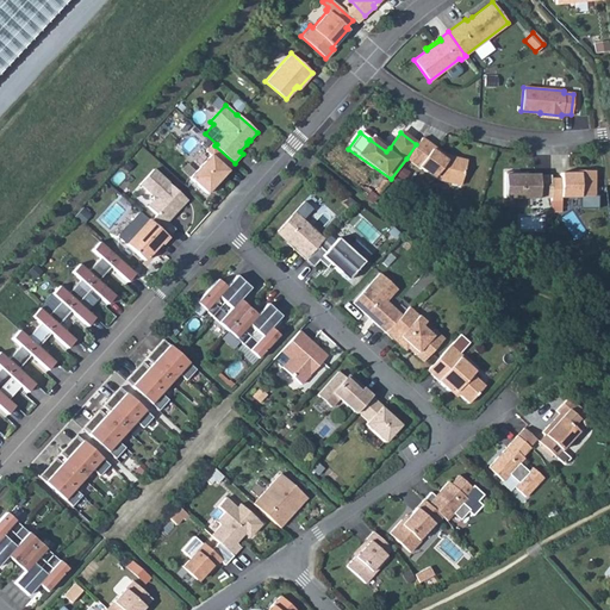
[(372,136),(369,139),(386,151),(390,148),(372,136)]
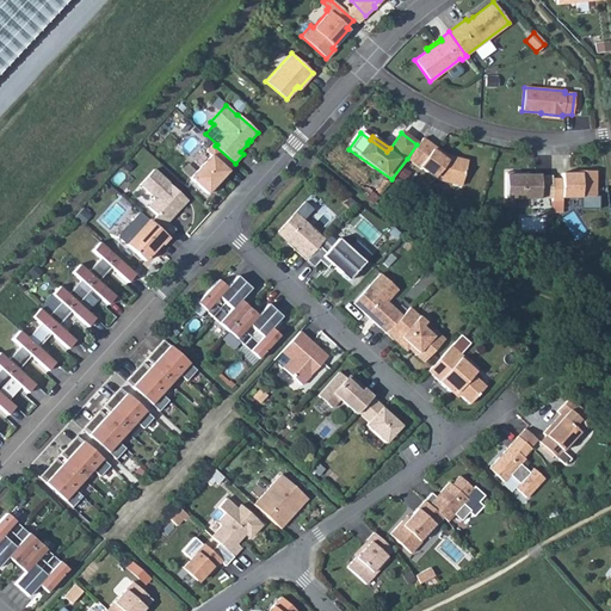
[(417,144),(407,159),(419,167),(434,178),(461,185),(467,160),(445,155),(443,158),(439,154),(440,152),(421,137),(417,144)]
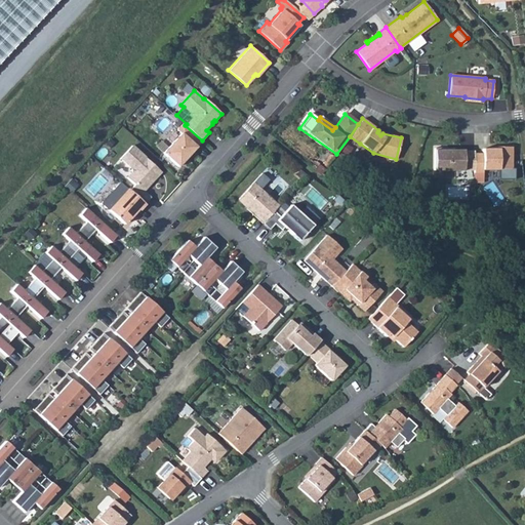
[(189,155),(202,140),(185,125),(183,124),(177,130),(180,133),(163,153),(178,167),(187,158),(185,157),(188,154),(189,155)]
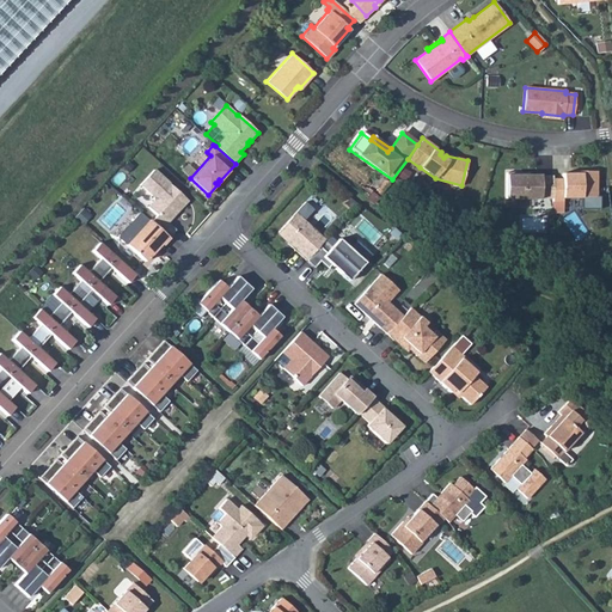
[(151,222),(169,238),(175,231),(166,224),(175,214),(175,210),(177,208),(178,210),(188,200),(154,170),(140,184),(153,197),(153,201),(148,207),(157,215),(151,222)]
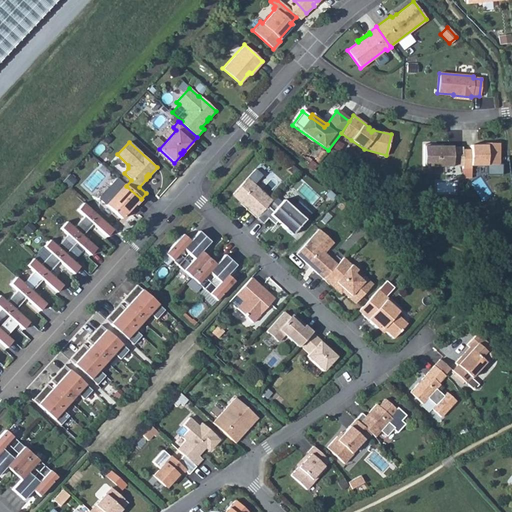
[(470,149),(462,149),(462,165),(462,168),(471,168),(471,165),(486,165),(486,164),(498,164),(499,143),(485,143),(486,145),(480,145),(470,145),(470,149)]
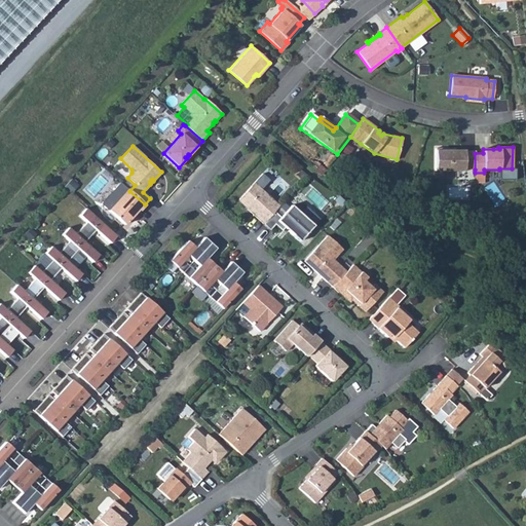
[(448,148),(435,148),(435,171),(447,170),(447,171),(464,171),(475,170),(475,153),(475,151),(464,151),(464,150),(454,150),(448,150),(448,148)]
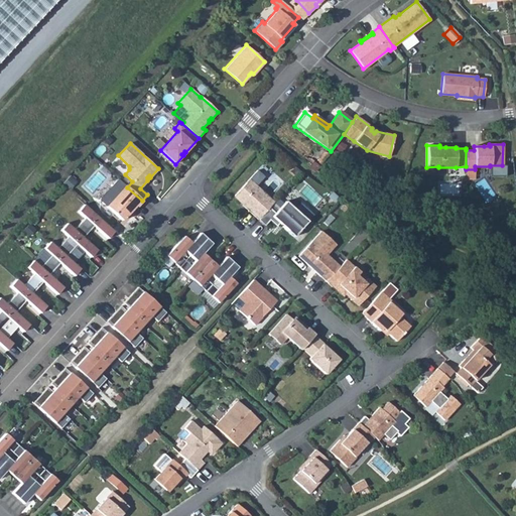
[(259,170),(235,196),(244,204),(243,206),(258,220),(259,219),(270,206),(274,203),(257,185),(265,177),(259,170)]
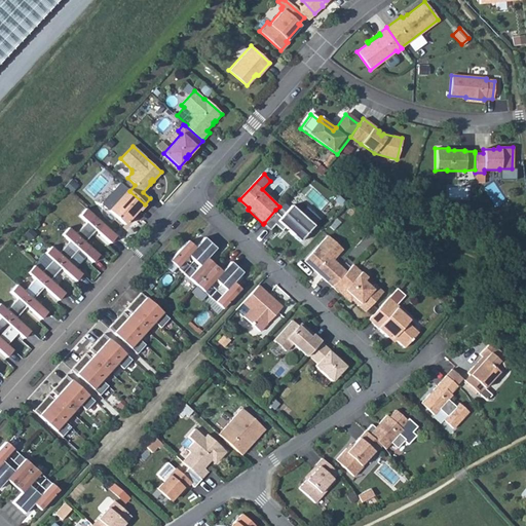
[(121,183),(103,202),(108,208),(126,188),(121,183)]
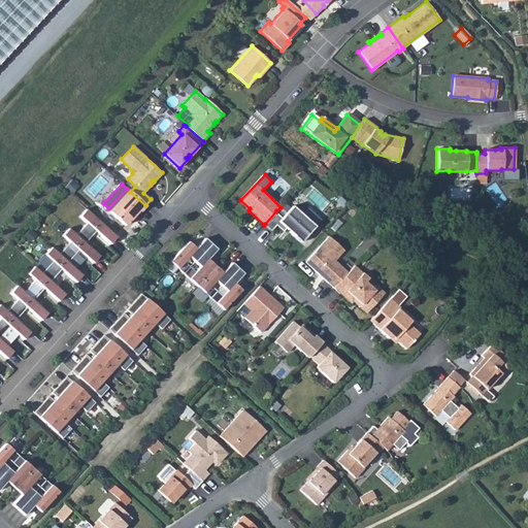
[(134,218),(145,205),(130,192),(128,190),(108,211),(125,226),(129,221),(133,217),(134,218)]
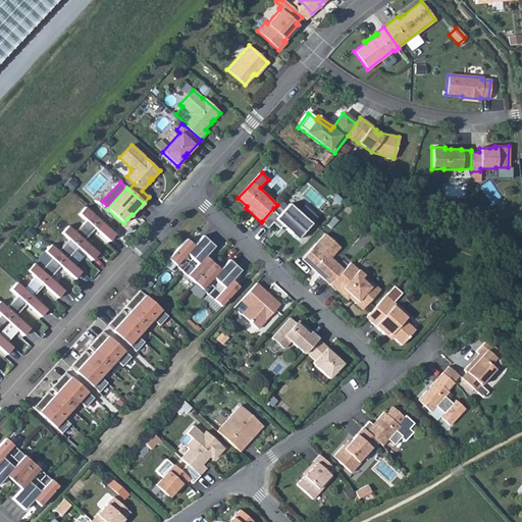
[(237,199),(246,208),(247,206),(238,198),(237,199)]
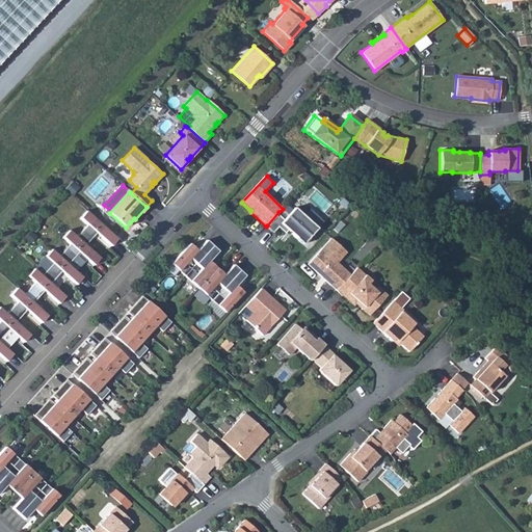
[(278,212),(267,225),(273,232),(278,225),(286,233),(289,230),(303,243),(319,227),(296,206),(286,218),(278,212)]
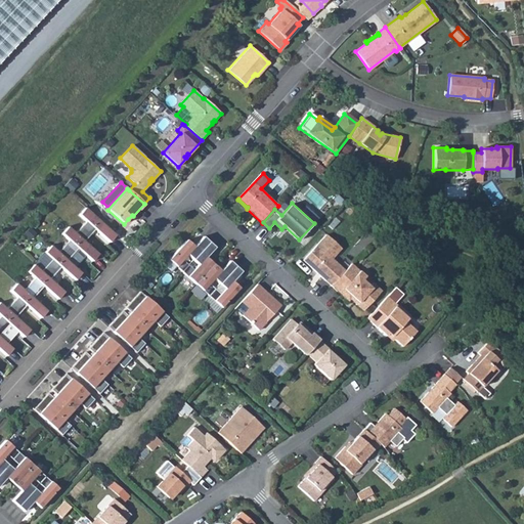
[(346,212),(357,221),(363,215),(351,205),(346,212)]
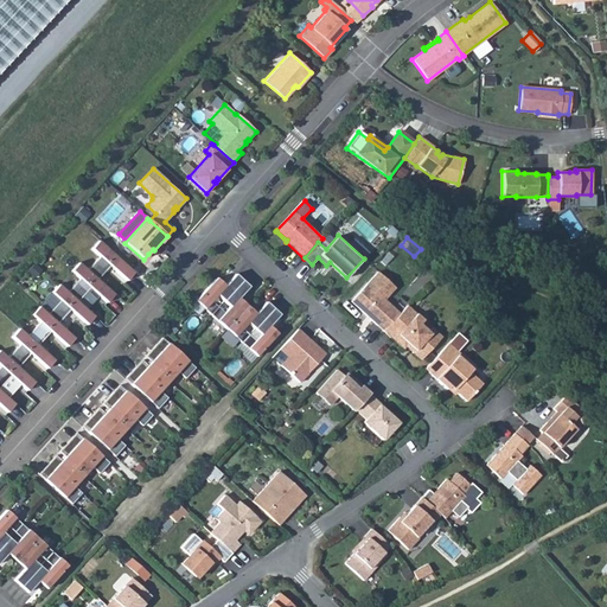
[(134,273),(98,241),(91,249),(100,256),(88,270),(97,280),(110,266),(127,281),(134,273)]
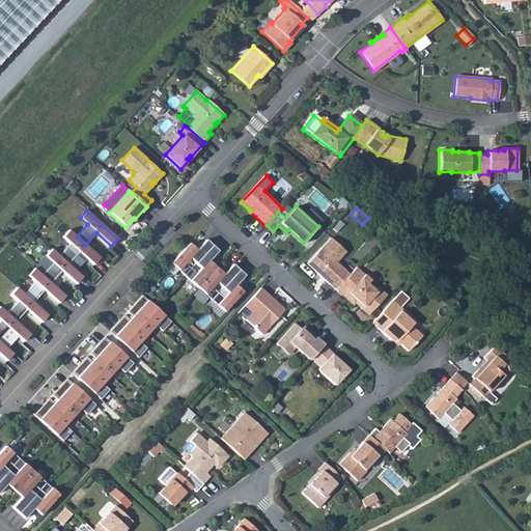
[(77,236),(70,229),(62,238),(70,244),(59,255),(68,263),(79,252),(93,264),(100,258),(85,245),(77,236)]
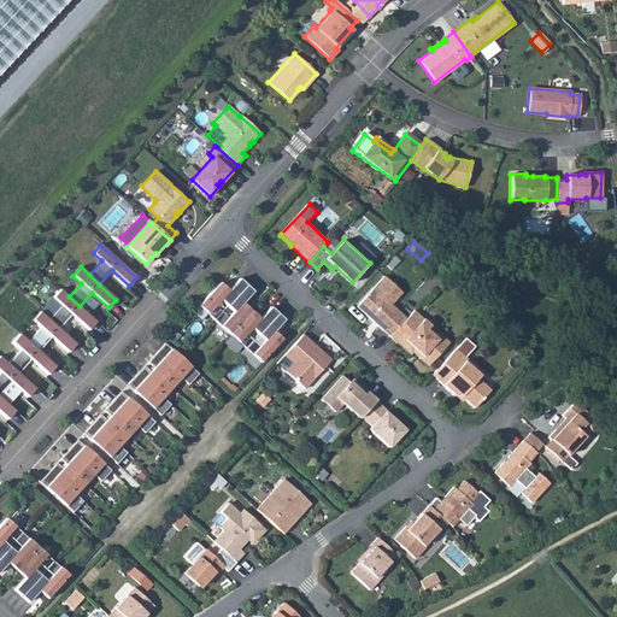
[(389,338),(406,319),(391,305),(388,303),(399,291),(383,276),(357,306),(389,338)]
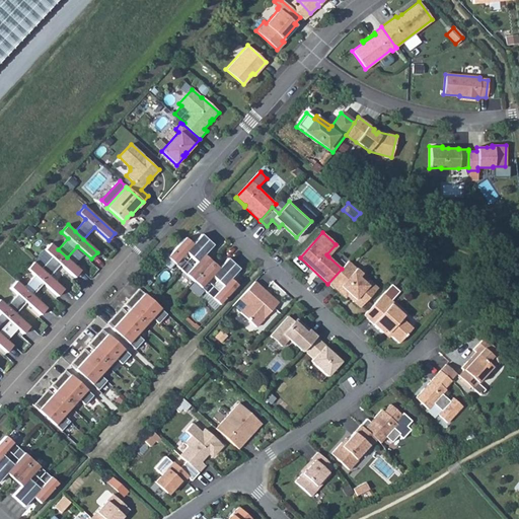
[(183,239),(167,257),(180,270),(187,263),(181,257),(186,252),(191,257),(207,240),(201,234),(192,245),(183,239)]
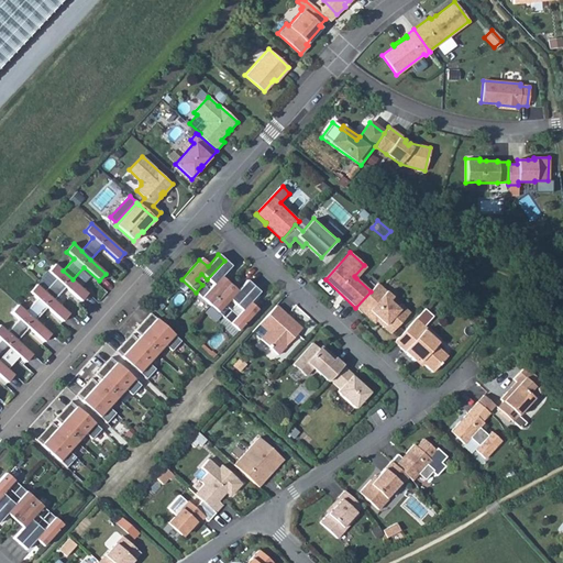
[(202,285),(196,293),(210,305),(228,285),(220,277),(231,266),(224,261),(207,279),(213,285),(208,290),(202,285)]
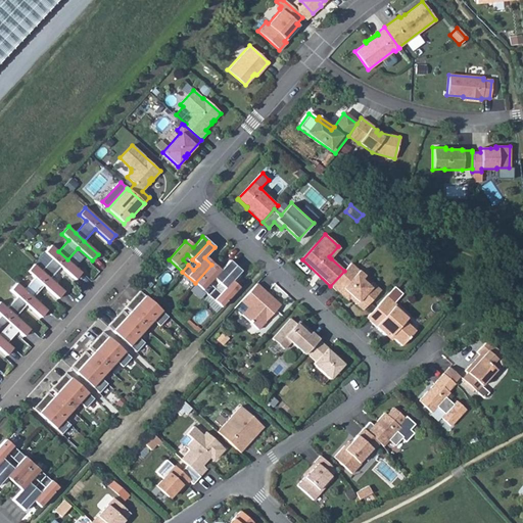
[(58,251),(51,245),(44,252),(51,259),(41,271),(50,279),(60,267),(75,280),(81,273),(67,259),(58,251)]
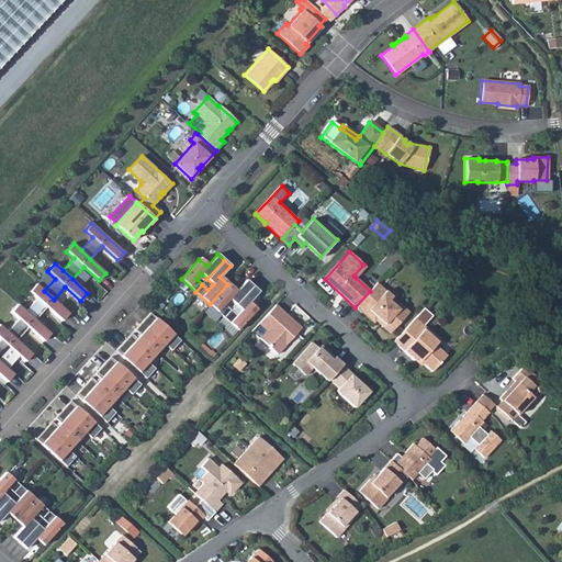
[(353,276),(356,278),(366,267),(363,265),(353,276)]
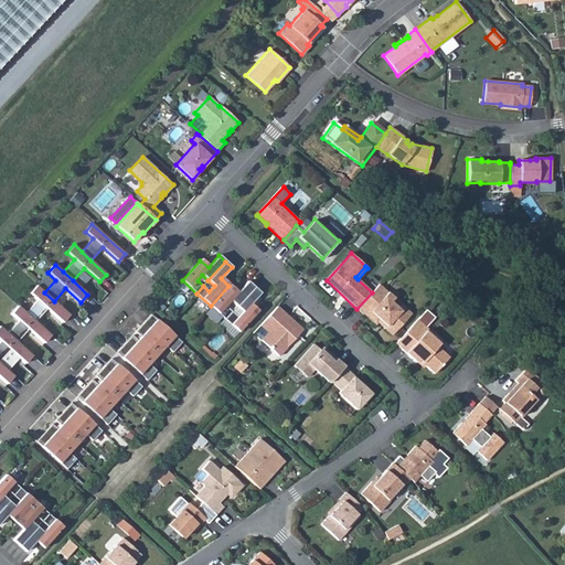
[(228,286),(211,306),(225,319),(232,311),(225,306),(231,300),(236,306),(254,287),(247,281),(237,294),(228,286)]
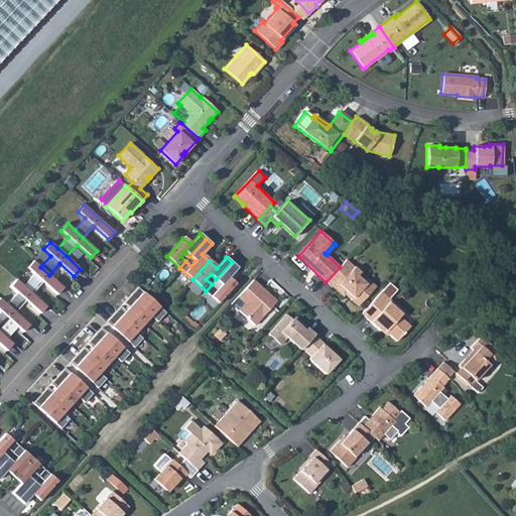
[(40,267),(33,260),(27,268),(34,274),(23,285),(32,293),(42,282),(56,295),(63,288),(49,275),(40,267)]
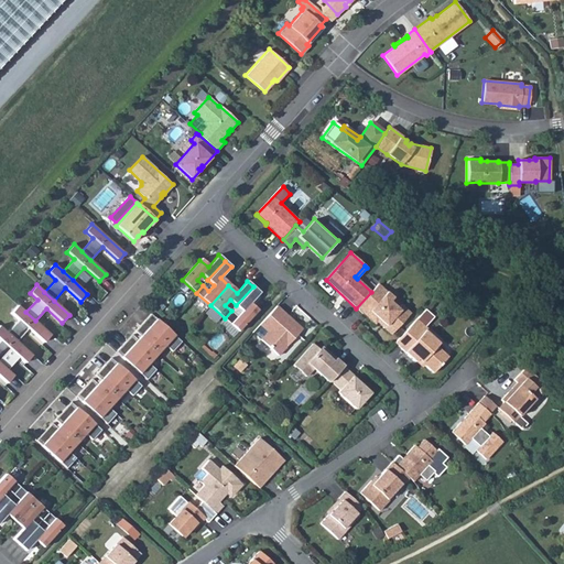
[(371,292),(356,308),(362,314),(367,314),(367,317),(372,323),(377,322),(379,320),(386,325),(383,327),(391,334),(410,313),(401,305),(398,308),(390,301),(393,297),(378,284),(371,292)]
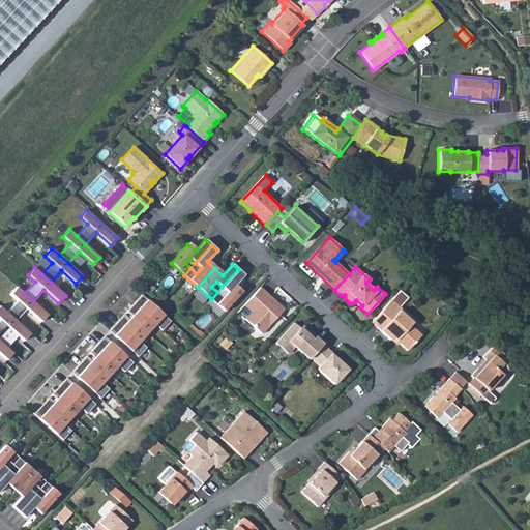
[(217,292),(211,299),(225,312),(241,292),(234,286),(244,274),(238,269),(222,287),(228,292),(223,297),(217,292)]
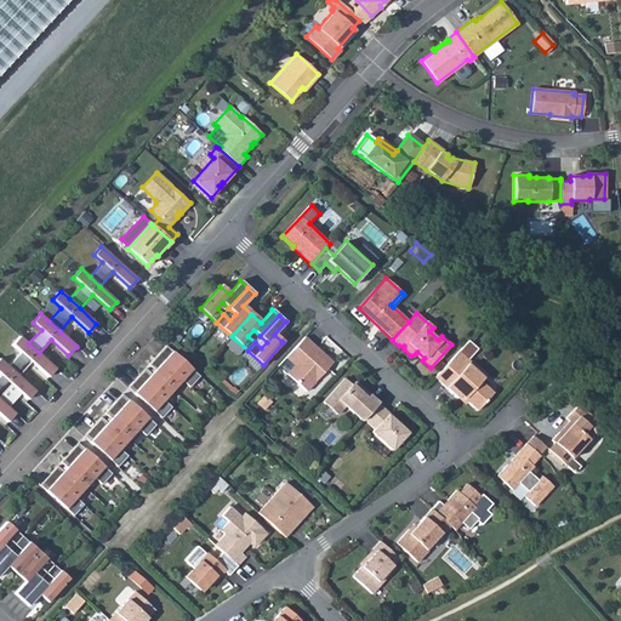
[(28,343),(20,336),(12,345),(21,353),(9,366),(18,376),(32,362),(47,377),(56,369),(39,353),(28,343)]
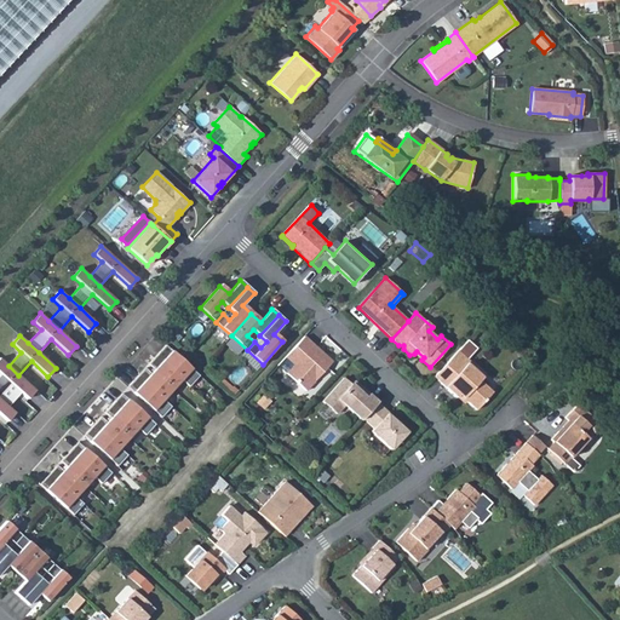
[(304,337),(286,357),(294,365),(287,373),(306,391),(332,362),(319,349),(314,349),(311,346),(313,344),(304,337)]
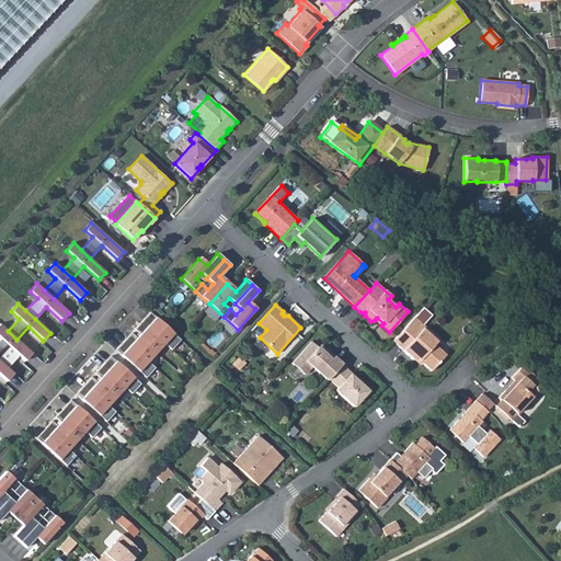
[(423,308),(392,341),(413,359),(415,357),(431,370),(445,355),(434,344),(436,341),(423,329),(424,327),(422,324),(431,315),(423,308)]
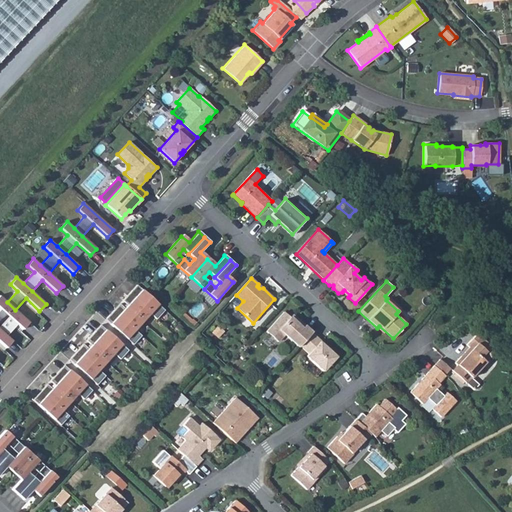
[(119,304),(105,319),(133,345),(141,336),(135,330),(150,314),(156,319),(165,310),(137,285),(123,301),(128,306),(125,309),(119,304)]
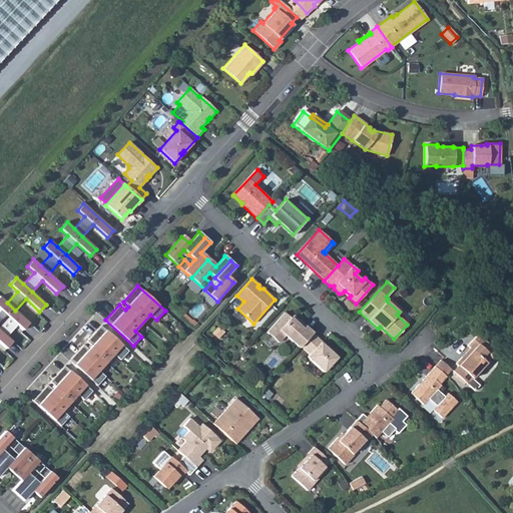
[(7,303),(0,297),(0,327),(9,318),(23,331),(29,323),(15,311),(7,303)]
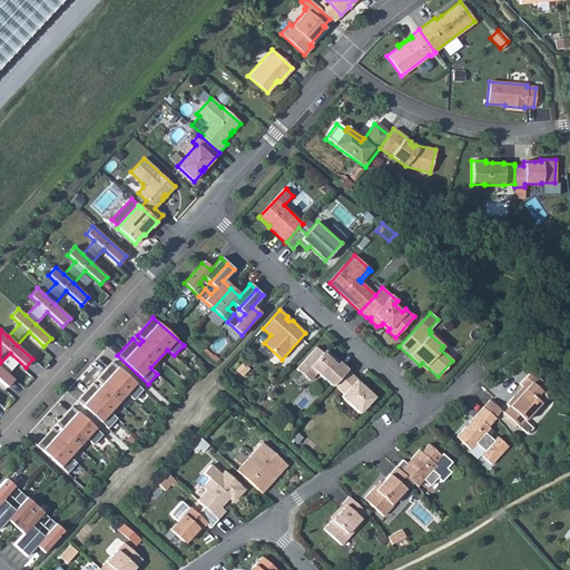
[(316,372),(332,386),(333,384),(346,370),(330,355),(327,357),(322,353),(316,347),(296,370),(308,381),(316,372)]
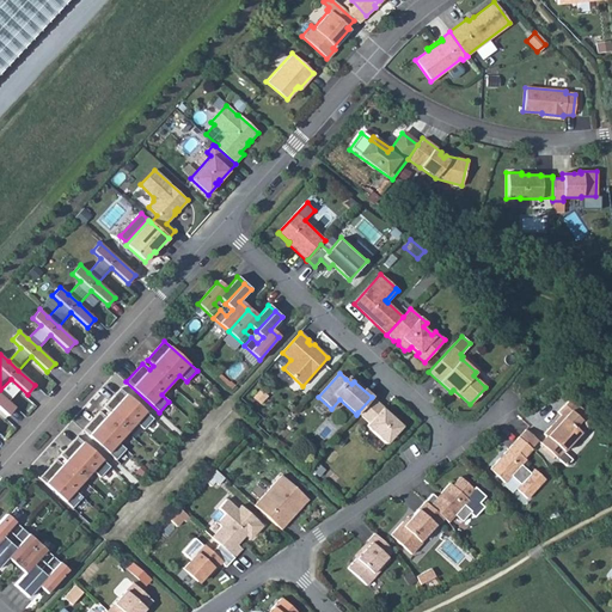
[(99,411),(83,430),(116,460),(126,450),(118,442),(136,423),(144,429),(153,418),(120,389),(103,408),(110,414),(106,417),(99,411)]
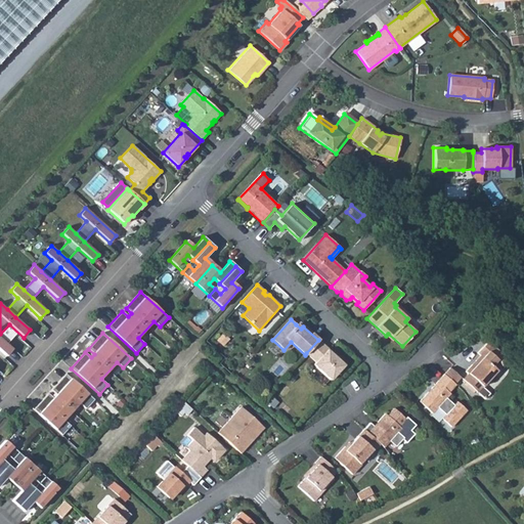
[(0,350),(6,356),(12,349),(0,337),(0,350)]
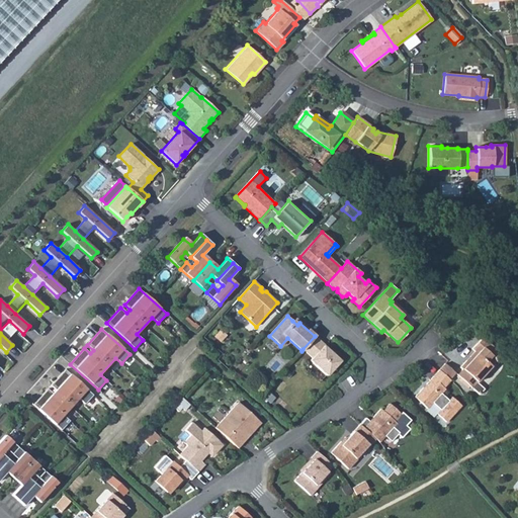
[(315,336),(303,349),(313,358),(310,360),(327,375),(340,361),(324,346),(325,345),(315,336)]
